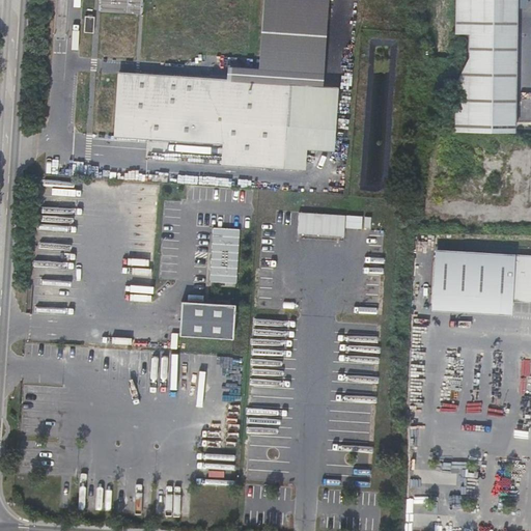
[(100,0),(100,11),(140,14),(140,0),(100,0)]
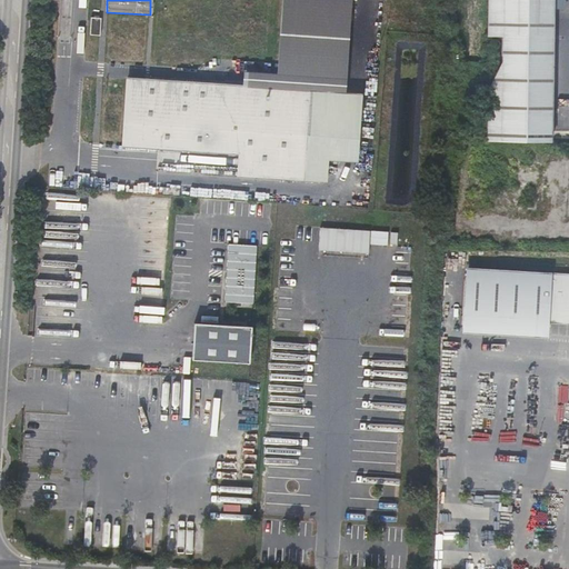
[(273,87),(309,89),(302,179),(319,179),(320,157),(355,160),(358,92),(342,92),(349,0),(280,0),(276,63),(273,87)]
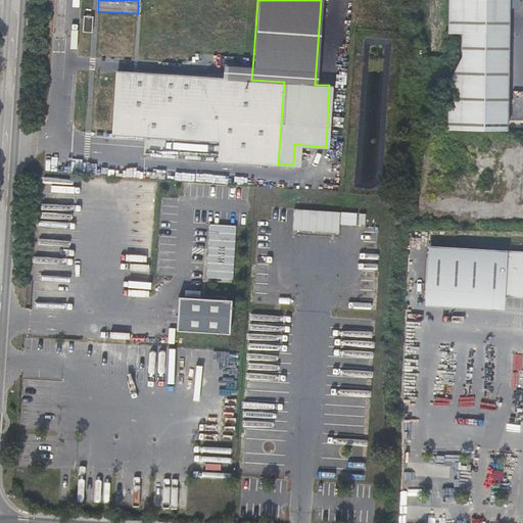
[(447,0),(447,32),(460,32),(460,55),(446,81),(446,128),(505,129),(507,6),(516,6),(515,0),(447,0)]
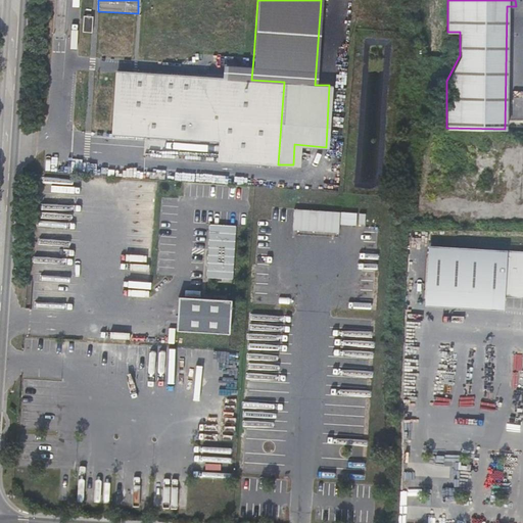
[(84,15),(83,32),(92,33),(93,16),(84,15)]
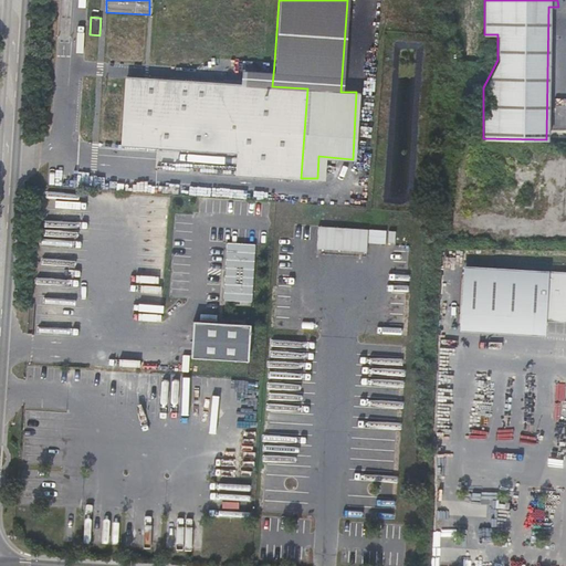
[(465,59),(475,59),(477,35),(467,34),(465,59)]
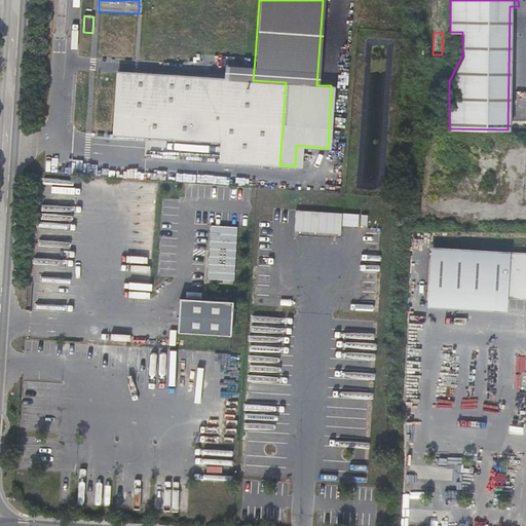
[(253,80),(115,72),(111,134),(219,141),(218,161),(279,165),(286,82),(253,80)]
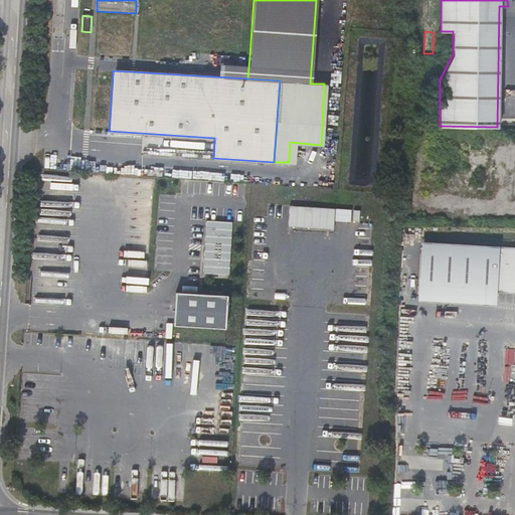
[(333,229),(335,208),(290,205),(289,226),(333,229)]
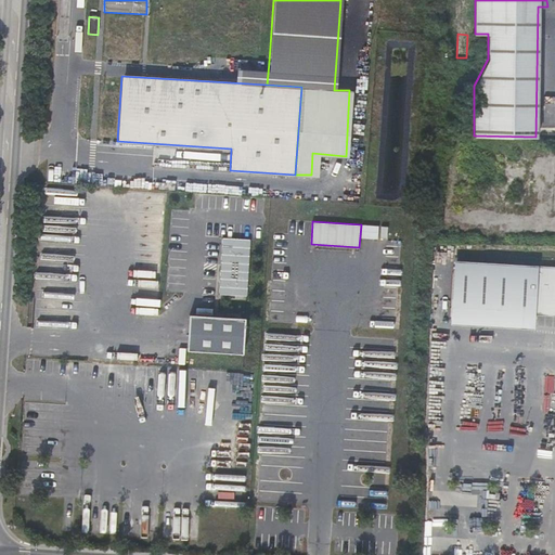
[(249,240),(222,237),(219,295),(246,297),(249,240)]
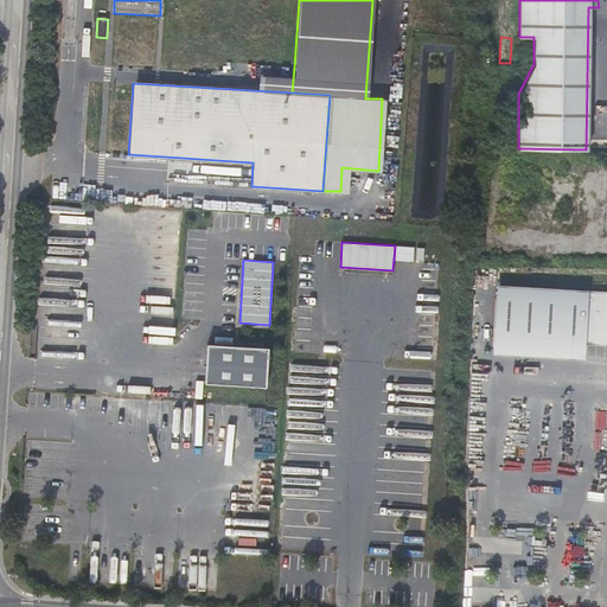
[(589,289),(498,283),(493,353),(585,358),(586,343),(589,291),(589,289)]
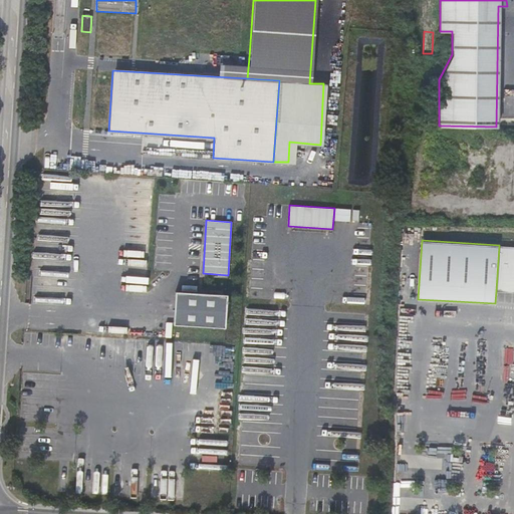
[(513,246),(499,246),(496,290),(513,291),(513,246)]
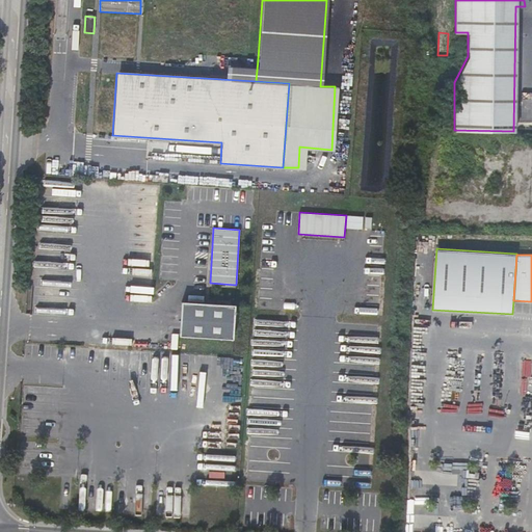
[(179,337),(233,340),(235,306),(205,303),(182,302),(179,337)]
